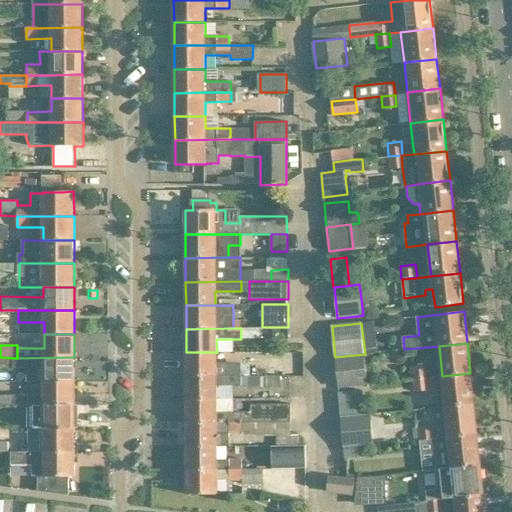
[(217,352),(186,352),(186,376),(217,376),(242,376),(242,367),(242,364),(217,364),(217,352)]
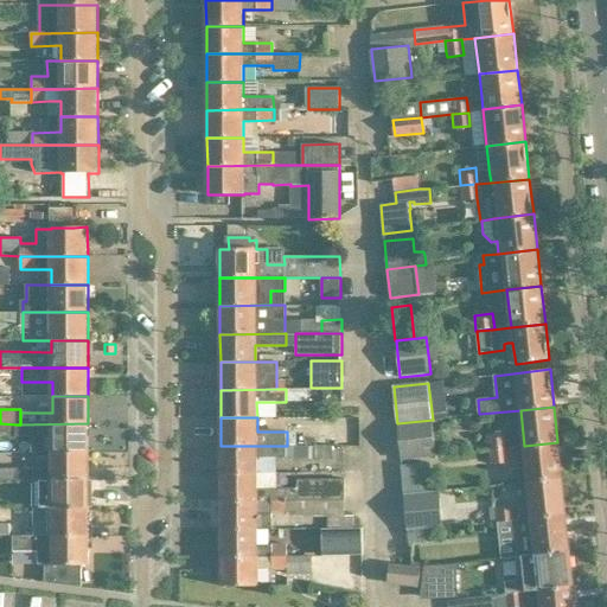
[(401,459),(425,457),(436,455),(433,420),(397,423),(401,459)]
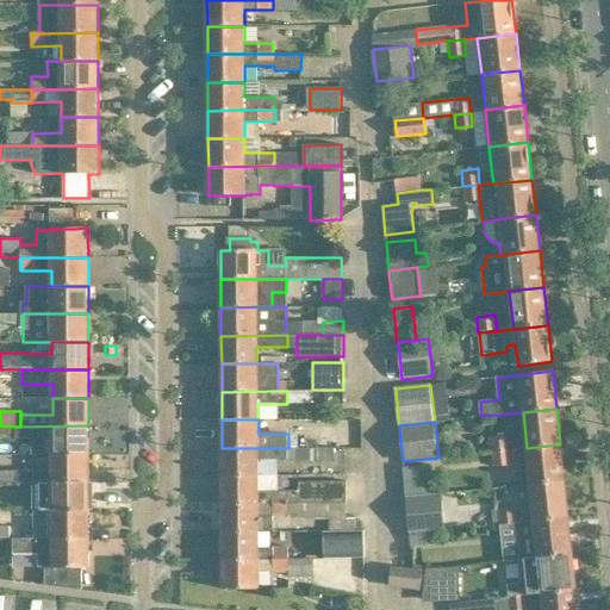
[(17,427),(17,440),(32,440),(32,454),(53,454),(88,454),(88,425),(20,427),(17,427)]
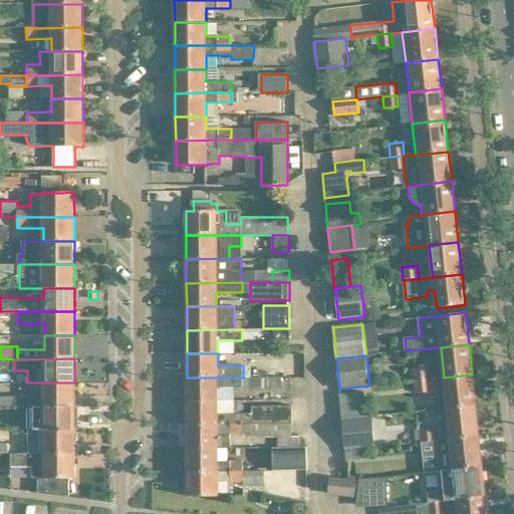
[(415,380),(429,379),(428,366),(414,368),(415,380)]
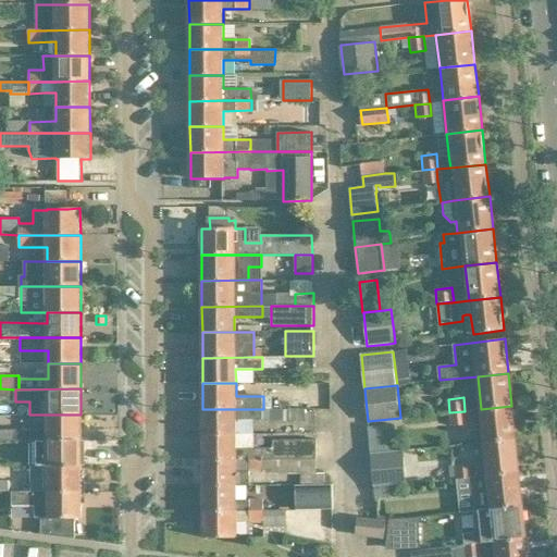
[(484,442),(516,438),(511,406),(481,409),(484,442)]
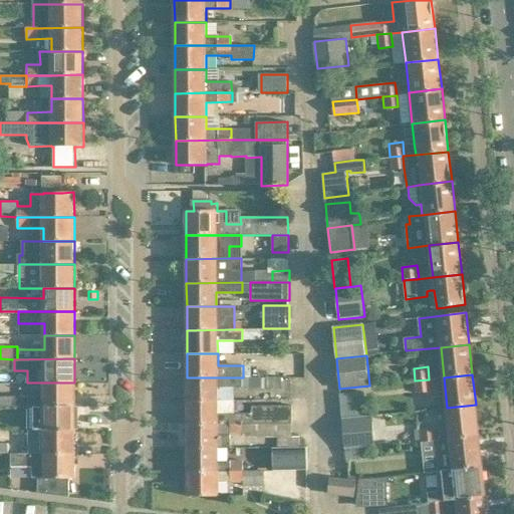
[(187,377),(187,401),(218,401),(218,389),(234,389),(243,389),(243,377),(218,377),(187,377)]
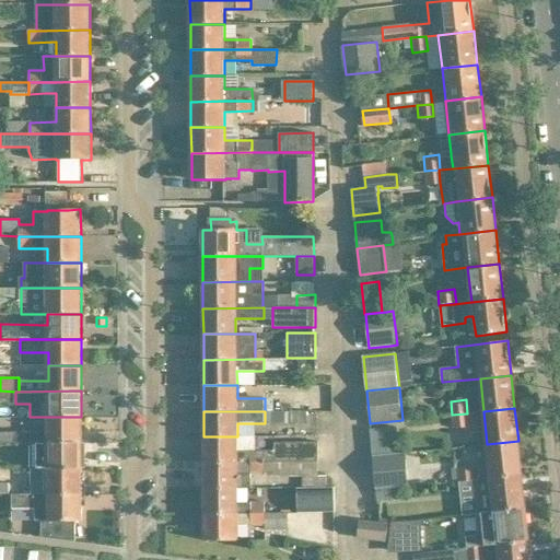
[(275,411),(265,411),(265,423),(292,423),(292,411),(277,411),(275,411)]
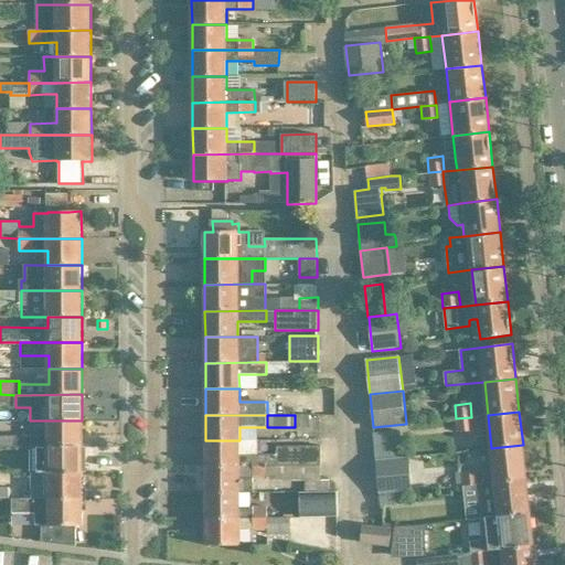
[(472,430),(471,417),(456,418),(457,433),(472,430)]
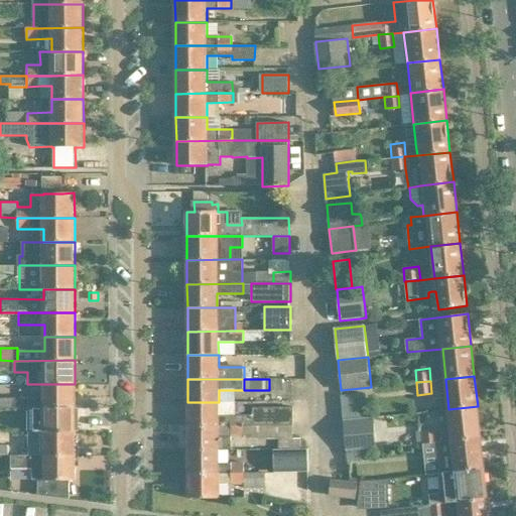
[(75,384),(44,384),(44,398),(0,398),(0,408),(28,408),(75,408),(75,384)]
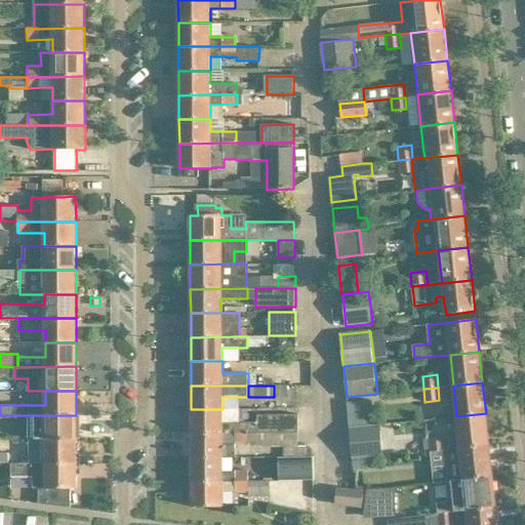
[(373,400),(348,402),(349,415),(350,428),(376,425),(373,400)]
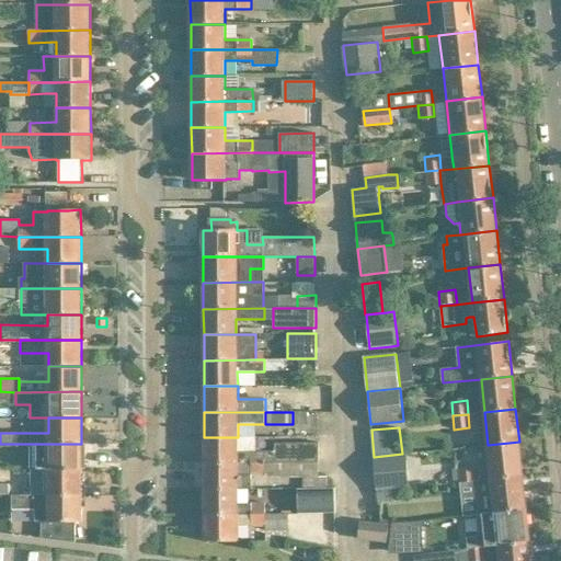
[(319,462),(319,443),(275,443),(275,453),(256,453),(238,453),(238,437),(204,437),(204,464),(265,464),(266,464),(293,462),(319,462)]
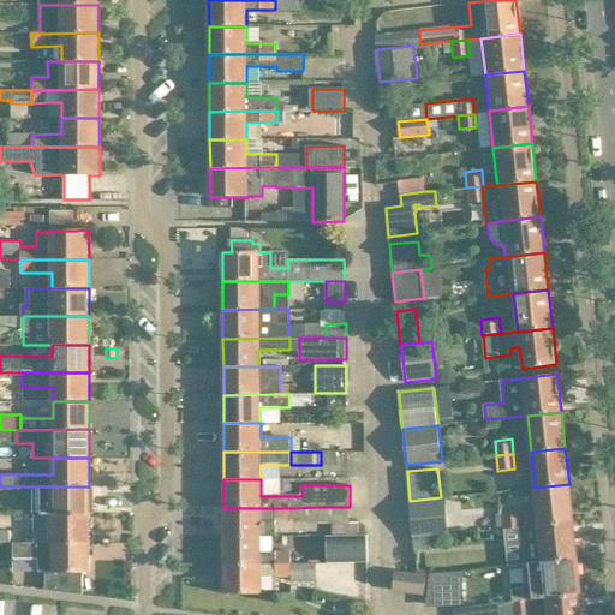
[(538,524),(573,520),(569,484),(535,488),(538,524)]
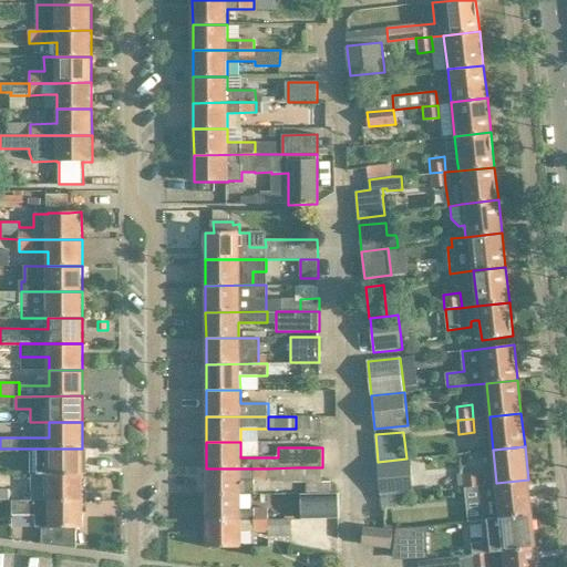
[(31,449),(31,474),(82,474),(82,449),(31,449)]
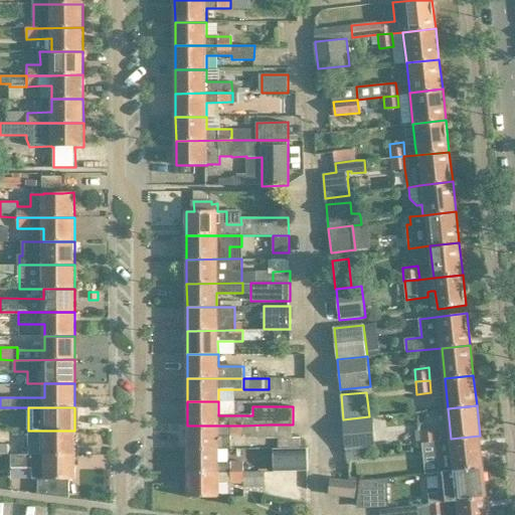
[(369,416),(343,419),(343,420),(344,432),(345,449),(345,450),(366,448),(375,448),(373,416),(369,416)]
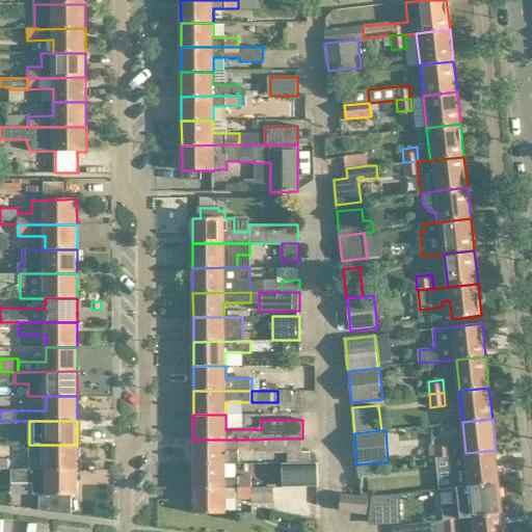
[(277,439),(253,440),(253,453),(288,453),(302,453),(302,450),(302,439),(277,439)]
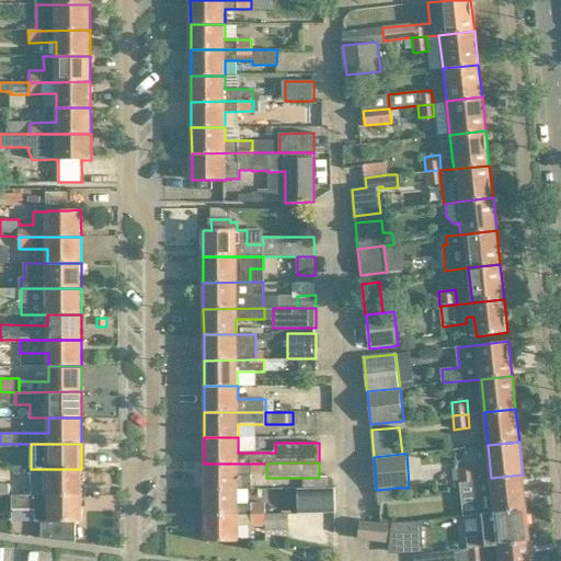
[(238,464),(204,464),(205,490),(238,489),(253,489),(253,478),(266,478),(265,464),(238,464)]
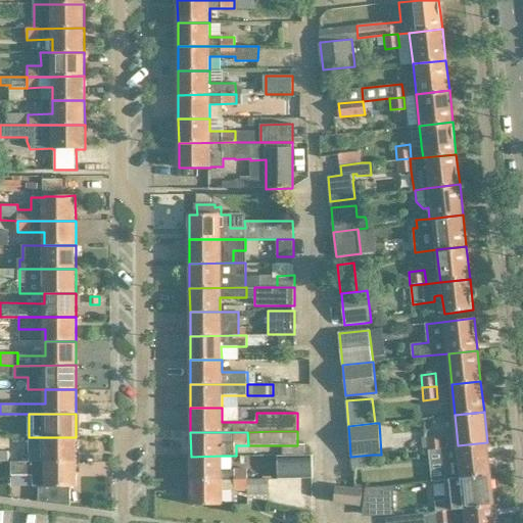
[(440,435),(427,436),(428,448),(430,447),(441,446),(440,435)]
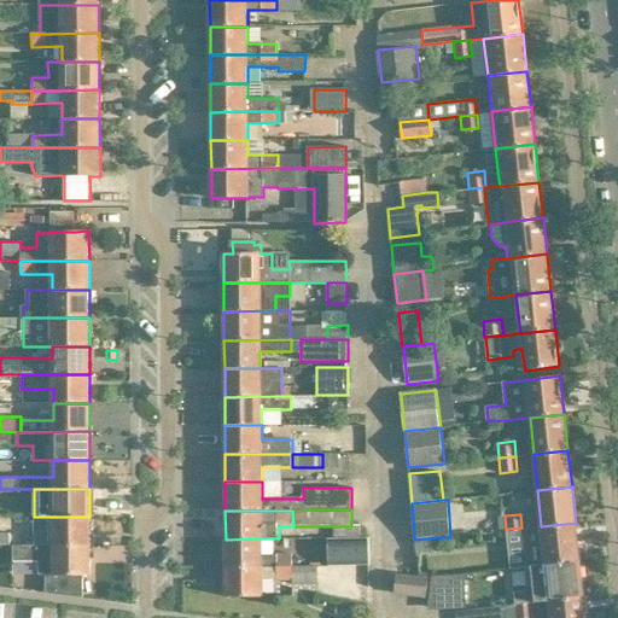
[(34,517),(34,546),(89,546),(89,517),(34,517)]
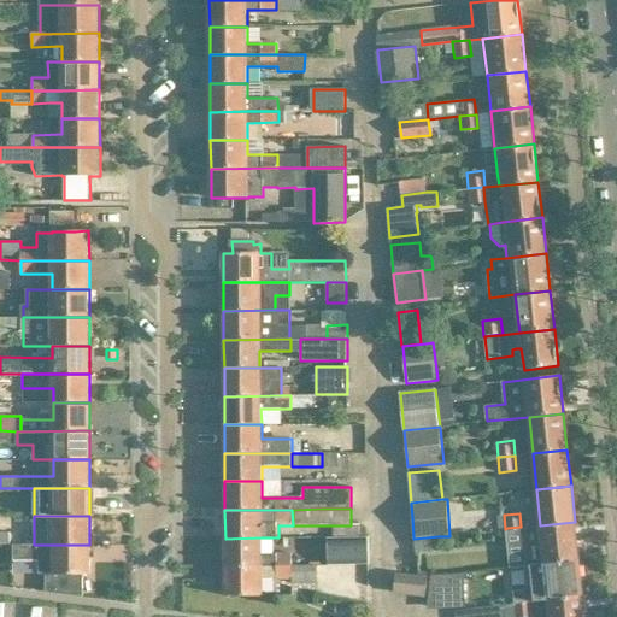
[(545,563),(579,559),(575,522),(540,526),(535,526),(521,527),(526,565),(539,564),(545,564),(545,563)]
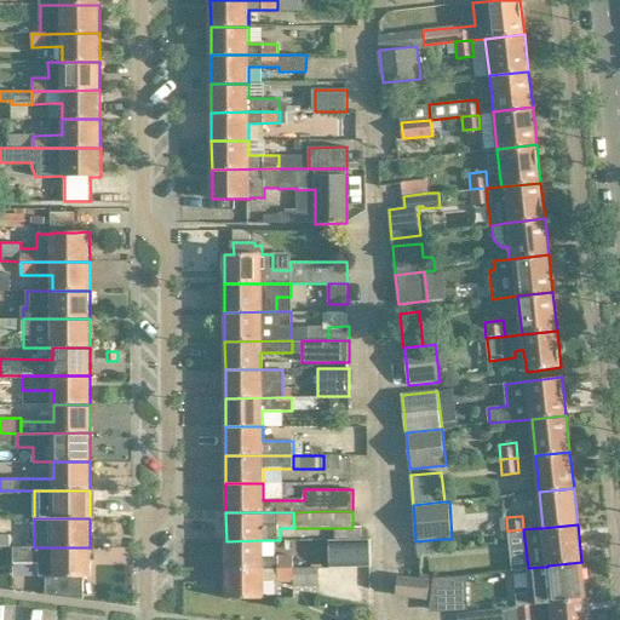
[(227,541),(227,569),(264,569),(277,569),(293,569),(293,555),(263,556),(263,540),(227,541)]
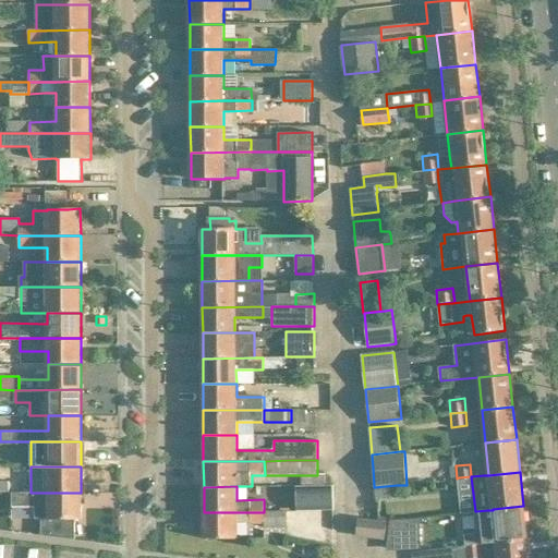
[(332,486),(302,486),(296,486),(296,511),(334,510),(332,486)]
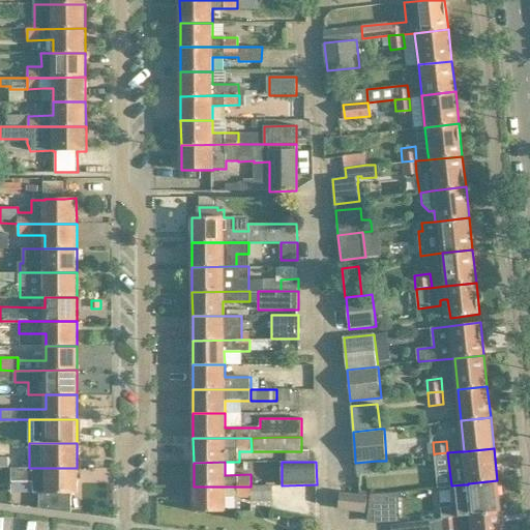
[(77,493),(77,468),(29,468),(11,468),(11,481),(33,481),(33,493),(39,493),(39,508),(71,513),(71,493),(77,493)]
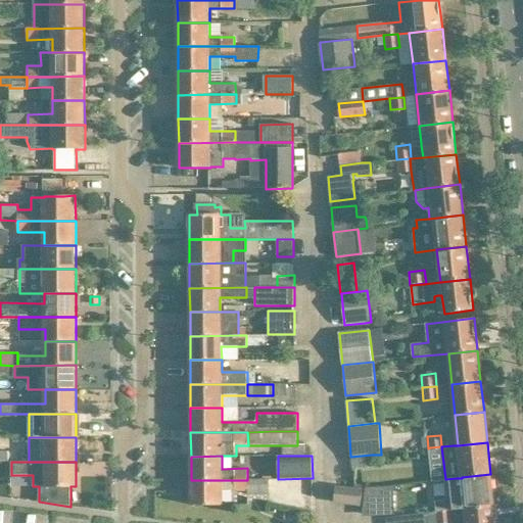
[(447,500),(435,501),(436,512),(450,511),(454,510),(461,509),(465,509),(493,506),(490,474),(462,477),(462,478),(457,478),(445,479),(447,500)]
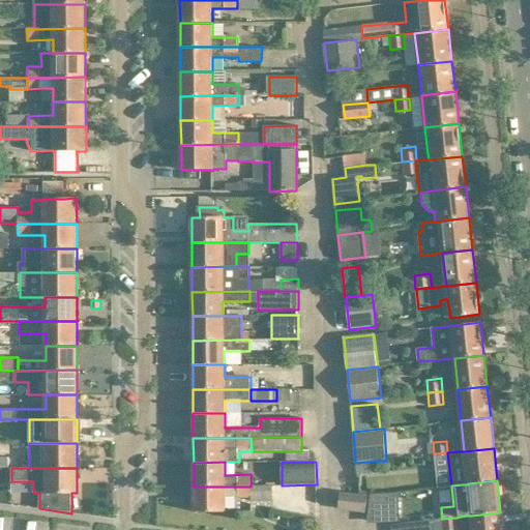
[(272,486),(251,487),(237,487),(237,488),(237,498),(251,497),(251,501),(272,501),(272,486)]
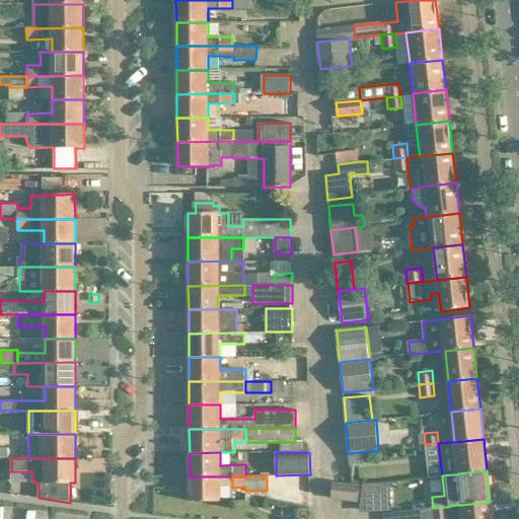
[(221,477),(232,477),(232,476),(221,476),(190,476),(190,501),(221,501),(221,477)]
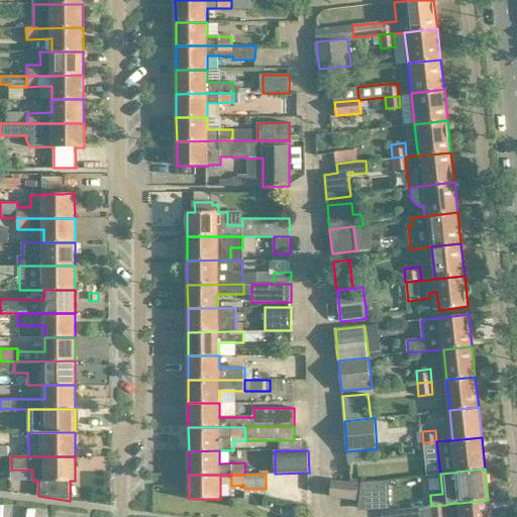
[(330,497),(356,500),(358,484),(332,481),(330,497)]
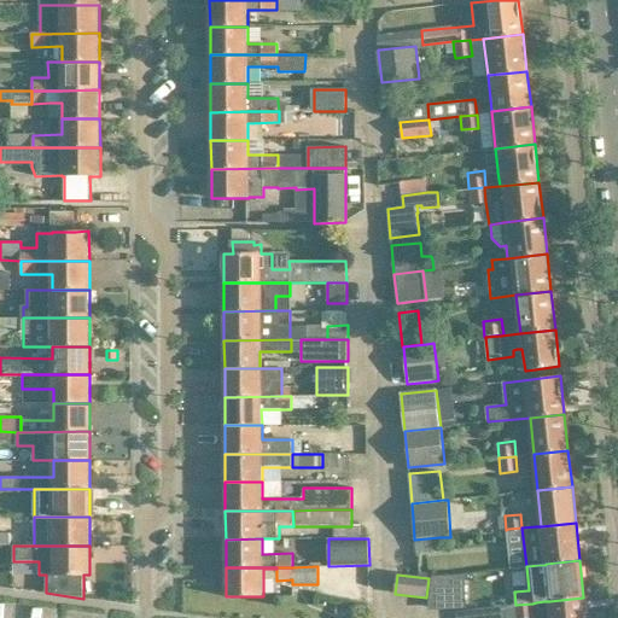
[(462,575),(432,576),(430,598),(429,607),(450,606),(465,606),(462,575)]
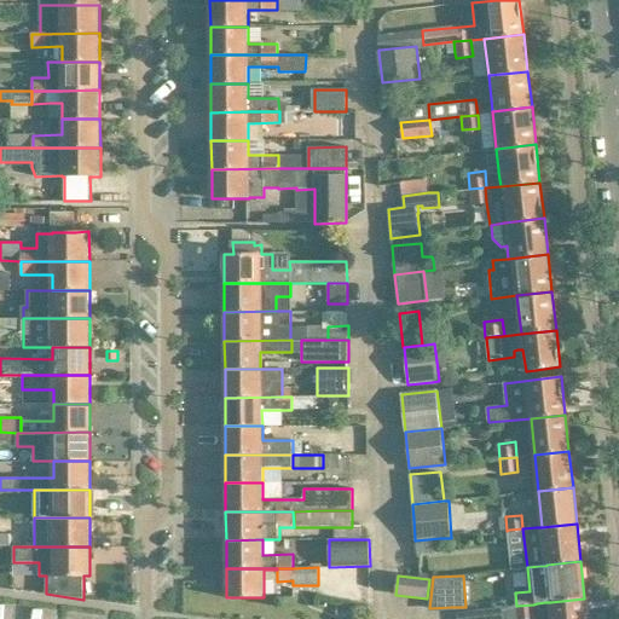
[(586,618),(584,599),(550,602),(551,618),(586,618)]
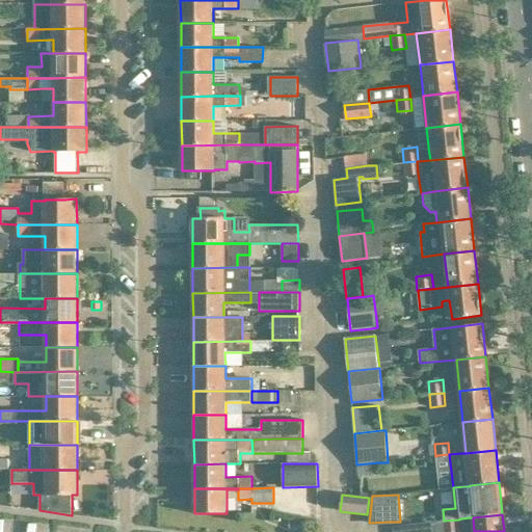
[(458,531),(458,520),(444,521),(414,525),(393,527),(394,531),(458,531)]
